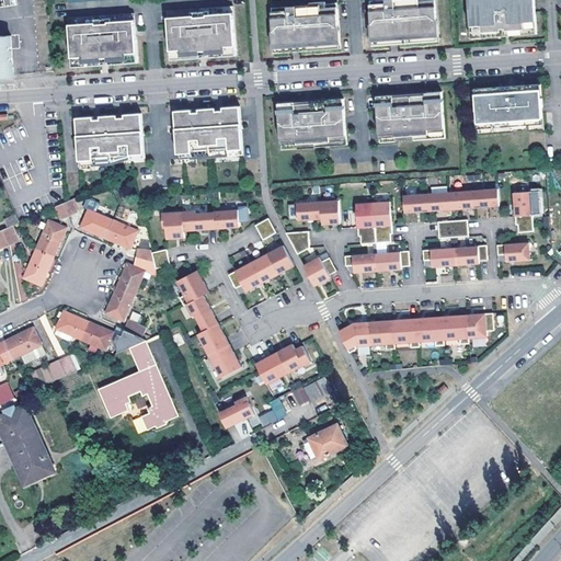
[(434,0),(390,0),(368,1),(371,42),(437,36),(434,0)]
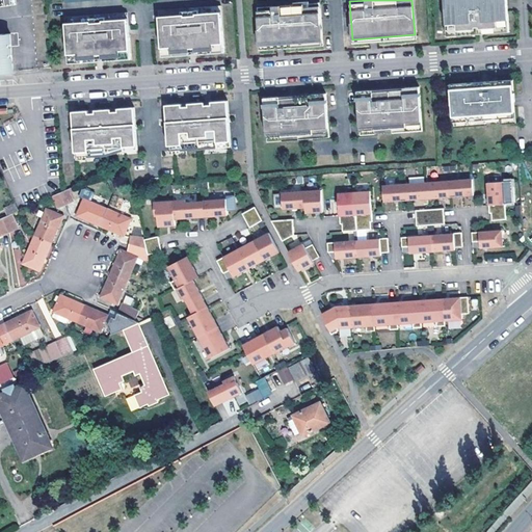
[(506,0),(443,0),(446,32),(456,31),(456,36),(498,33),(498,28),(509,27),(506,0)]
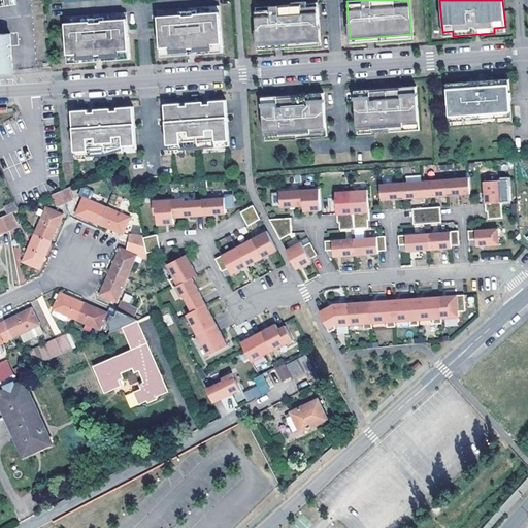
[(219,2),(157,6),(160,46),(170,46),(170,52),(211,48),(210,43),(221,42),(219,2)]
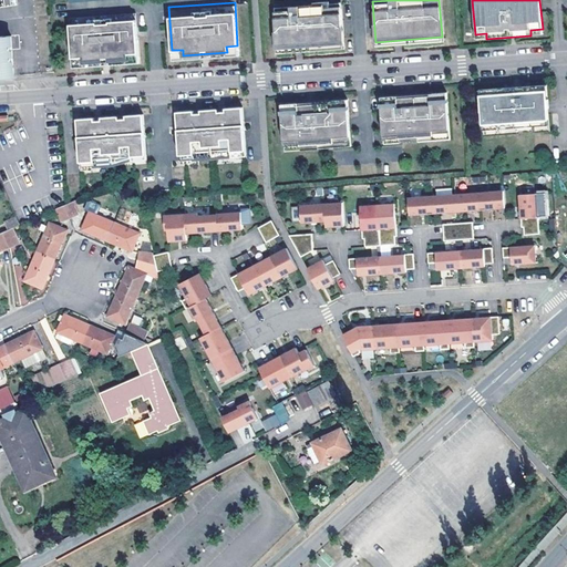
[(340,4),(274,9),(277,49),(342,44),(340,4)]
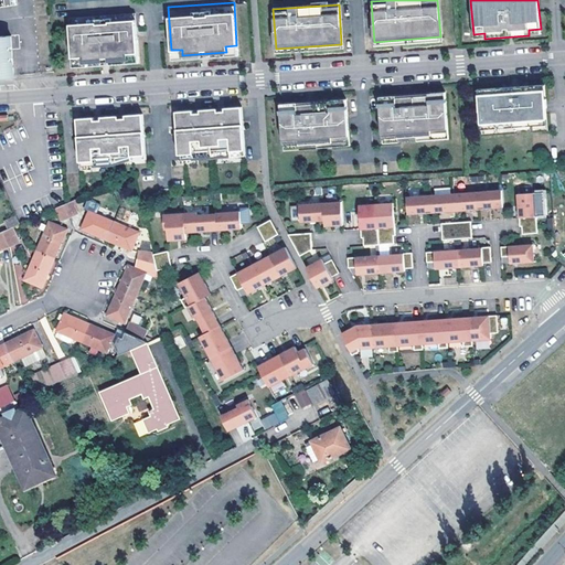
[(135,9),(68,14),(72,57),(83,56),(83,63),(127,60),(126,53),(138,53),(135,9)]
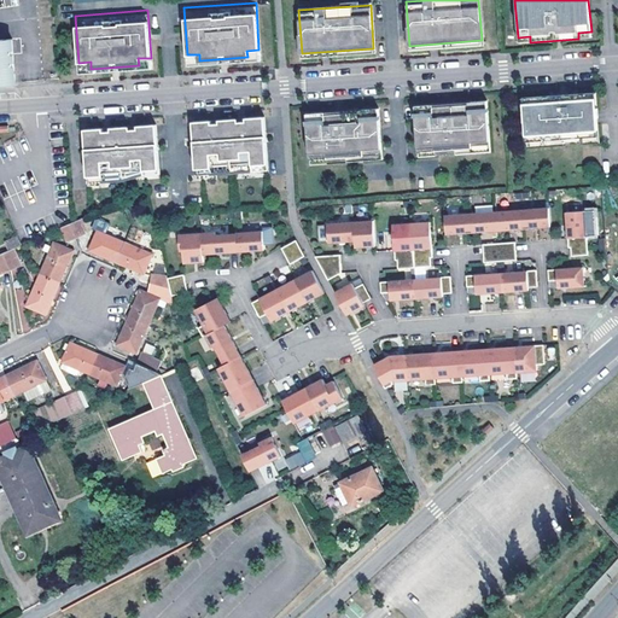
[(482,40),(409,46),(409,51),(482,46),(482,40)]
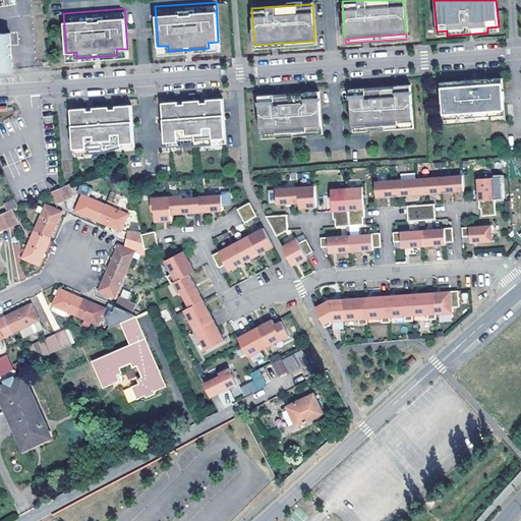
[(0,74),(9,73),(7,37),(0,37),(0,74)]
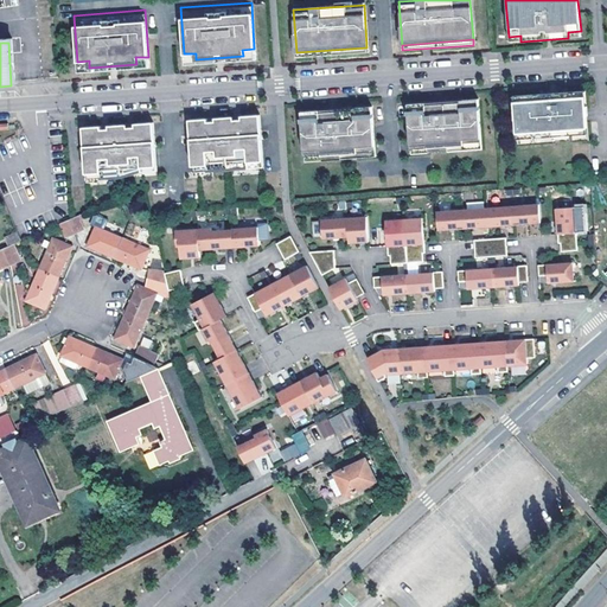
[(366,48),(296,52),(296,58),(368,52),(366,48)]
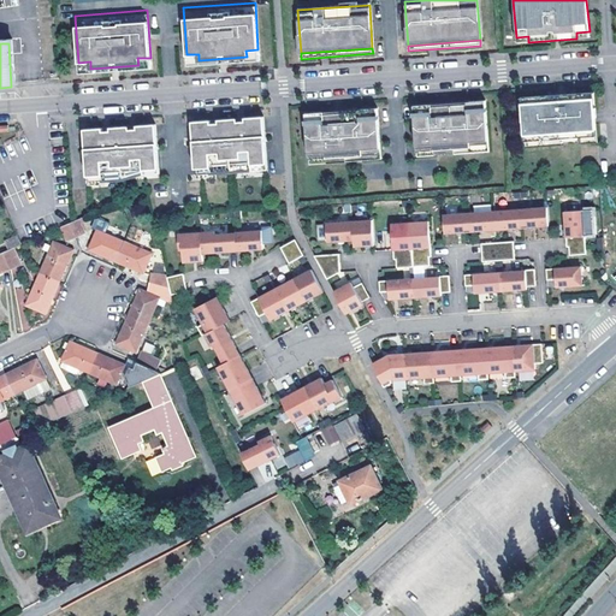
[(593,94),(520,100),(525,149),(597,144),(593,94)]
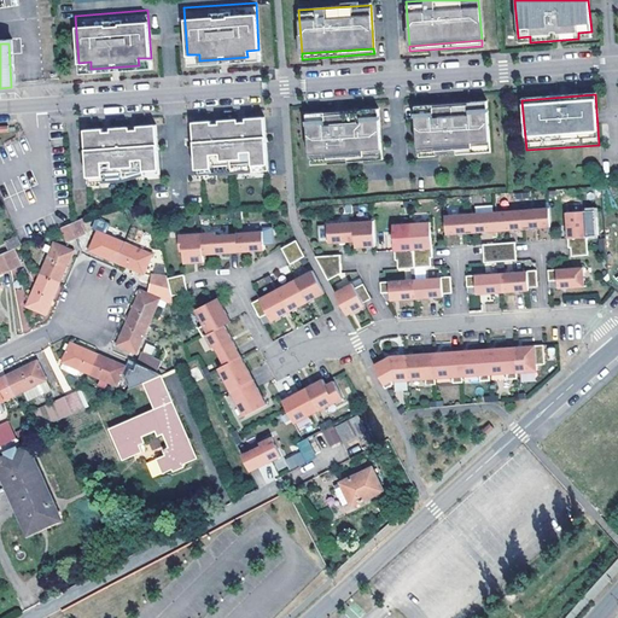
[(485,103),(414,108),(418,158),(489,153),(485,103)]
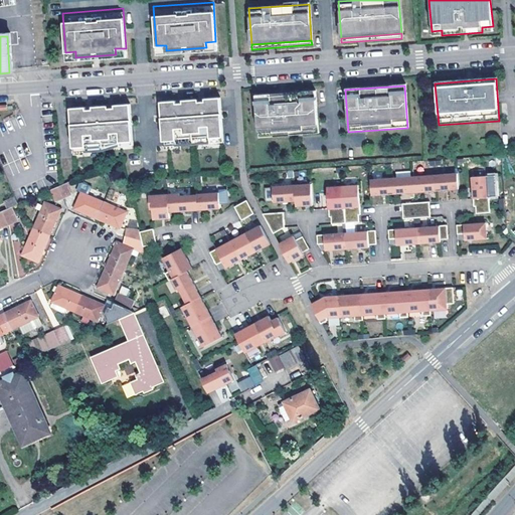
[(315,92),(254,97),(259,139),(318,134),(315,92)]
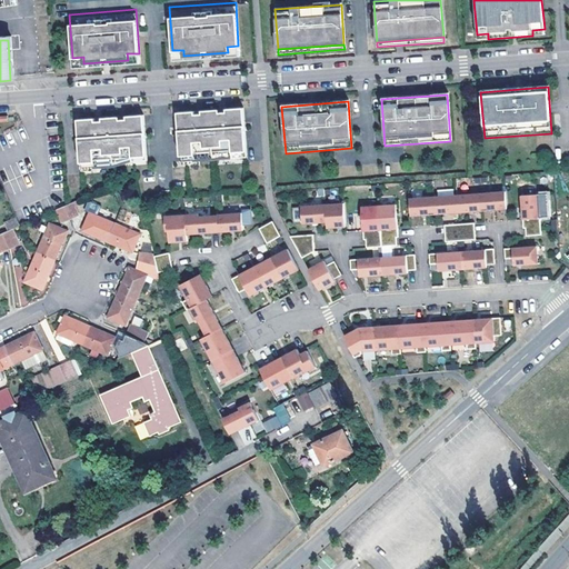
[(193,113),(177,115),(180,167),(191,166),(191,162),(195,162),(195,155),(231,151),(232,160),(236,159),(236,162),(247,161),(243,109),(226,111),(226,118),(219,118),(219,111),(201,112),(201,120),(195,120),(193,113)]
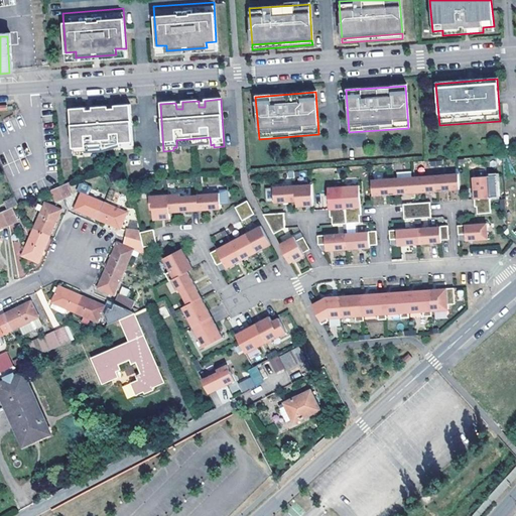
[(86,109),(70,110),(73,157),(83,156),(83,154),(86,154),(86,146),(103,145),(119,144),(120,148),(133,147),(130,106),(114,107),(114,113),(108,114),(108,108),(92,109),(92,115),(86,116),(86,109)]
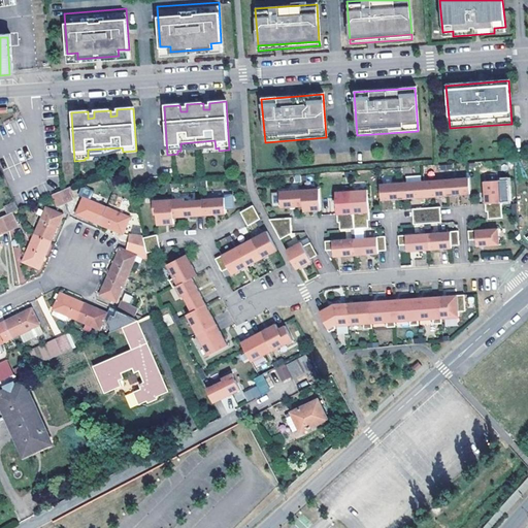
[(105,149),(88,150),(88,158),(105,156),(123,152),(122,147),(105,149)]
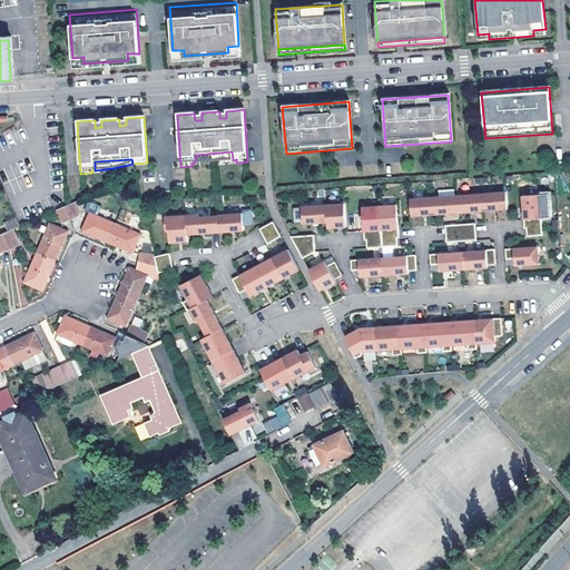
[(505,192),(409,199),(410,216),(507,209),(505,192)]
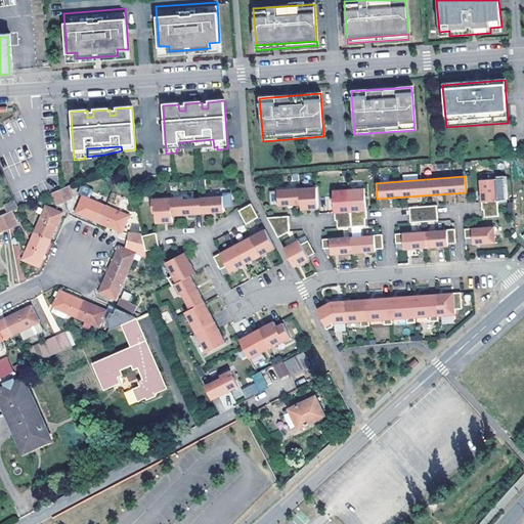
[(496,178),(480,179),(482,210),(484,210),(485,217),(499,216),(496,178)]
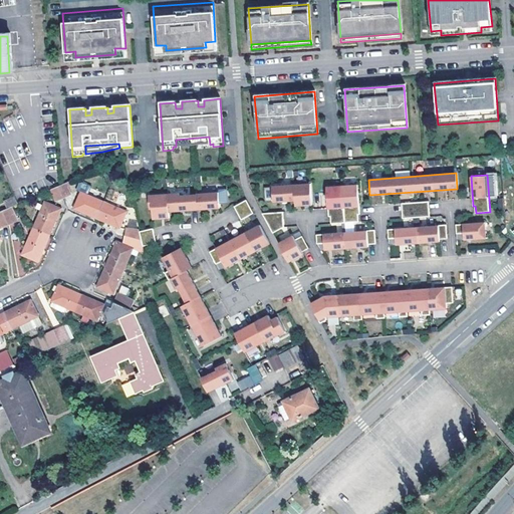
[(59,185),(63,197),(71,194),(66,182),(59,185)]
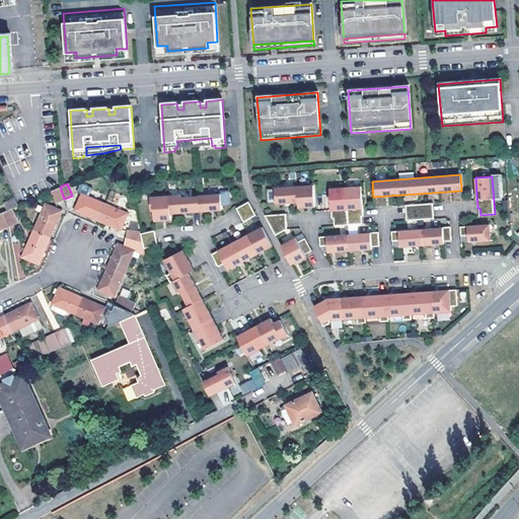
[(296,187),(276,188),(276,190),(277,202),(277,204),(297,202),(298,208),(314,207),(312,186),(296,187)]
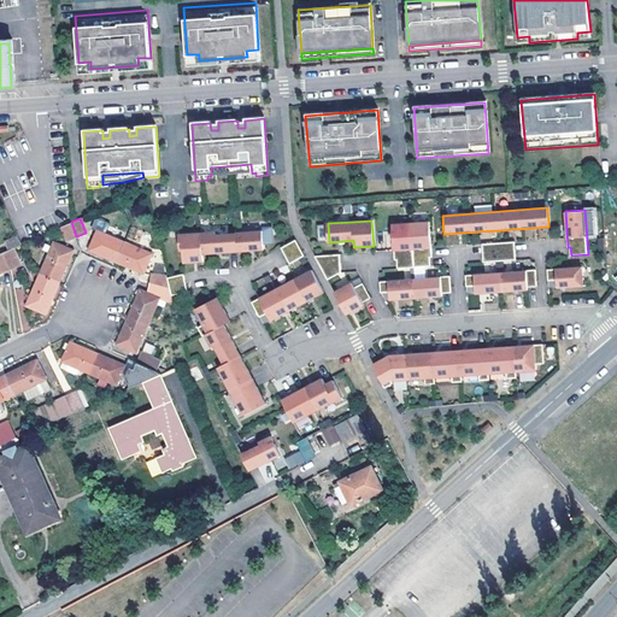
[(68,240),(76,236),(71,222),(62,227),(68,240)]
